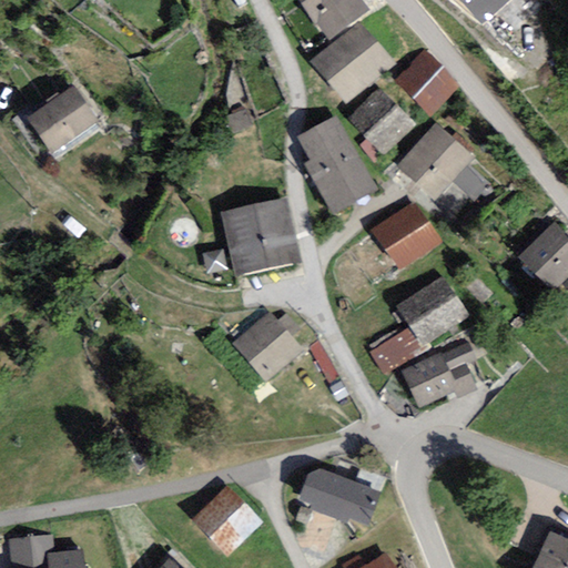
[(369,10),(362,0),(297,0),(328,41),(369,10)]
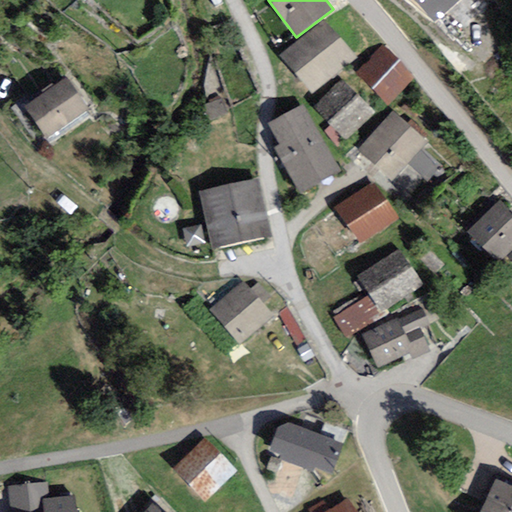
[(461,0),(395,0),(422,32),(461,0)]
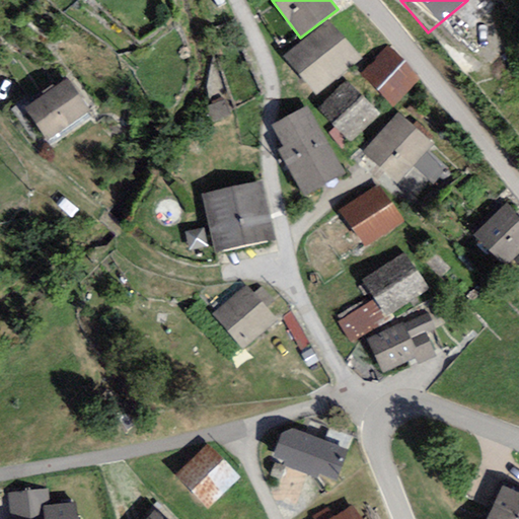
[(362,60),(330,22),(283,56),(315,95),(362,60)]
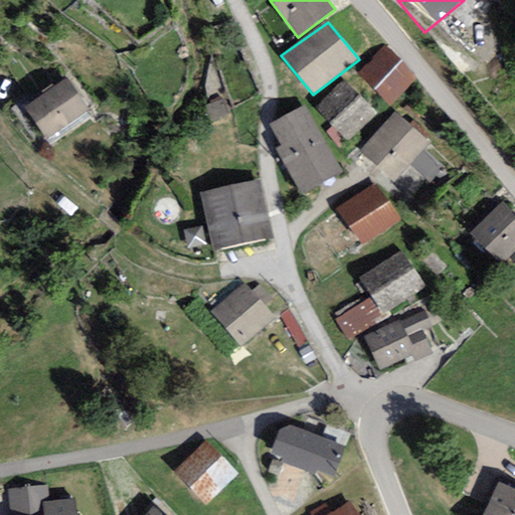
[(418,79),(386,46),(358,72),(390,106),(418,79)]
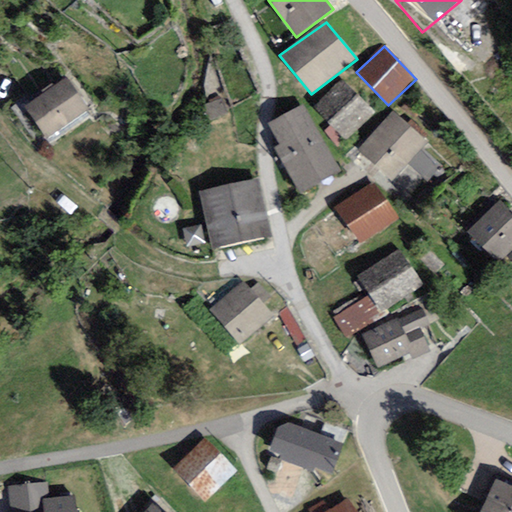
[(66,77),(22,106),(46,141),(90,111),(66,77)]
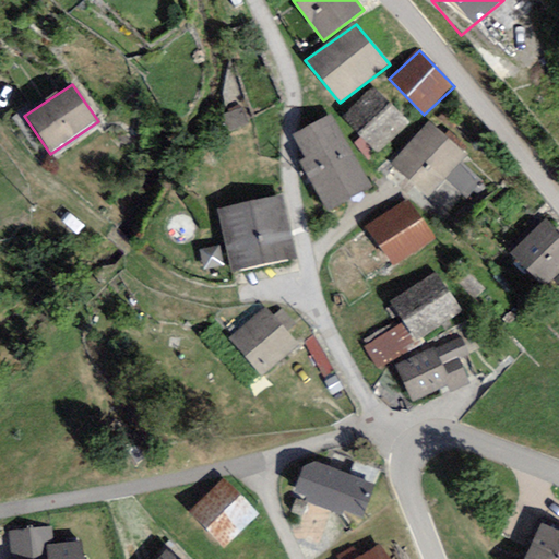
[(409,122),(375,86),(343,117),(378,153),(409,122)]
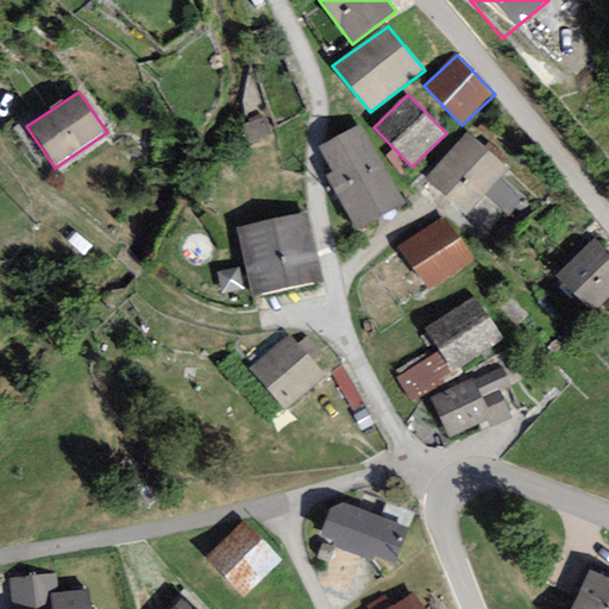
[(265,117),(240,125),(248,144),(271,135),(265,117)]
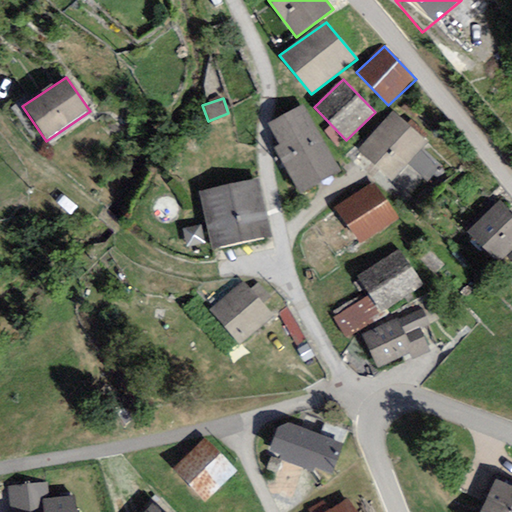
[(303,104),(267,124),(280,145),(274,148),(300,195),(341,172),(303,104)]
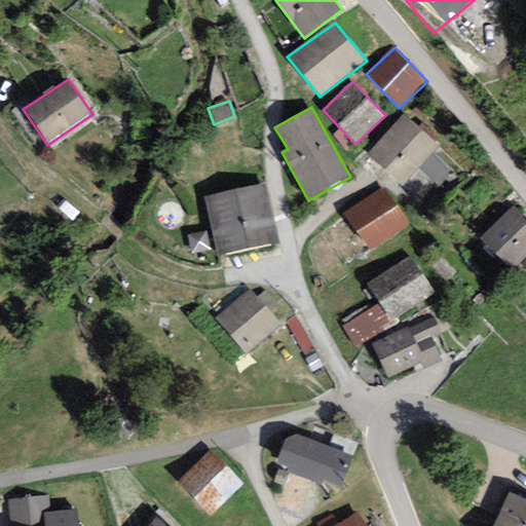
[(439,147),(403,115),(368,154),(403,186),(439,147)]
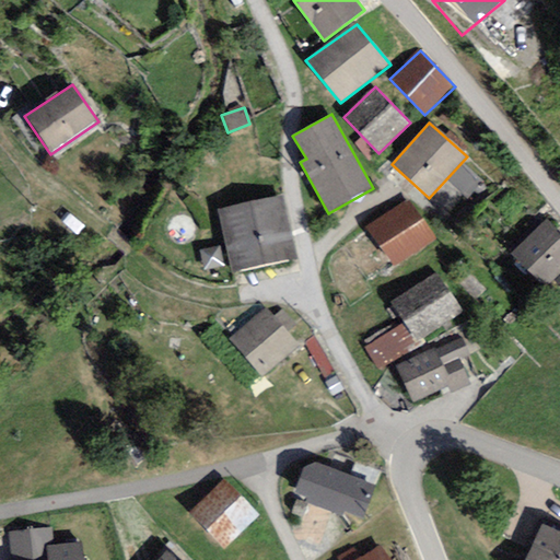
[(286,196),(219,210),(230,271),(296,259),(286,196)]
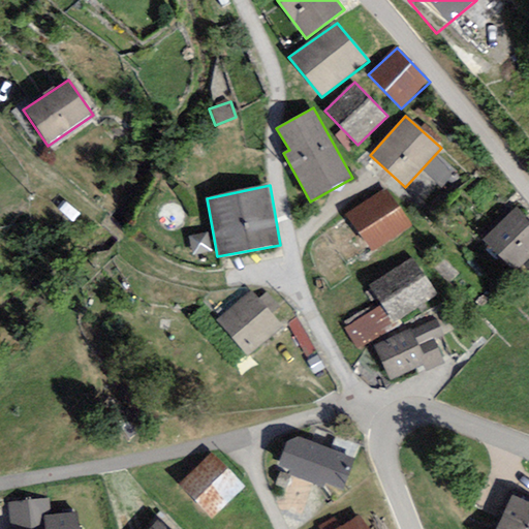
[(412,227),(386,187),(346,213),(372,253),(412,227)]
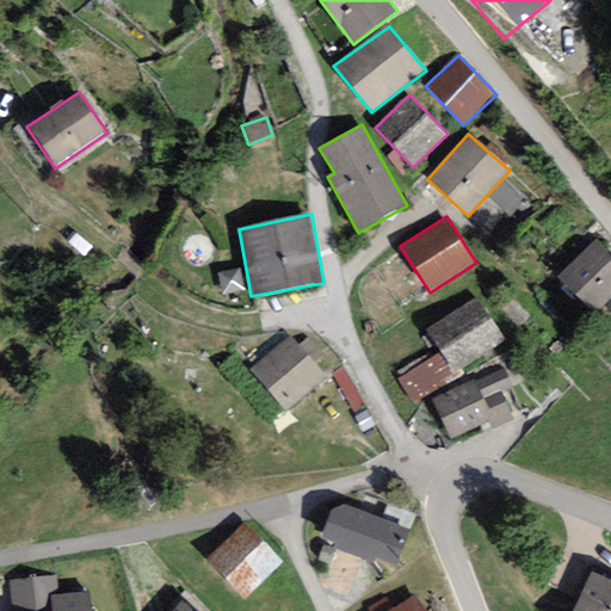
[(610,297),(610,255),(596,241),(560,277),(596,313),(610,297)]
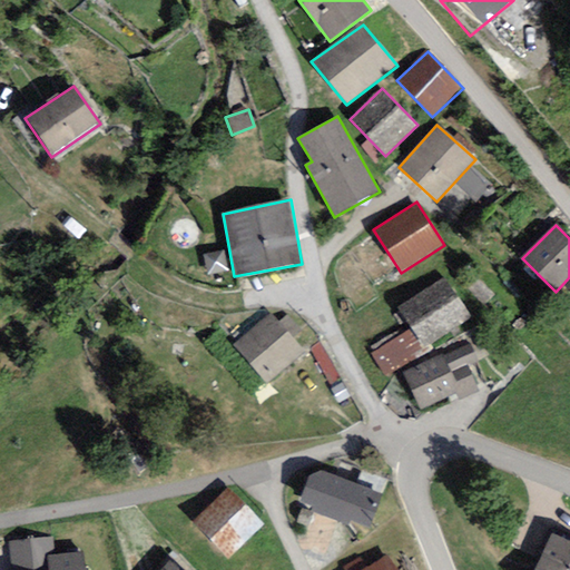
[(224,252),(203,255),(207,276),(227,273),(224,252)]
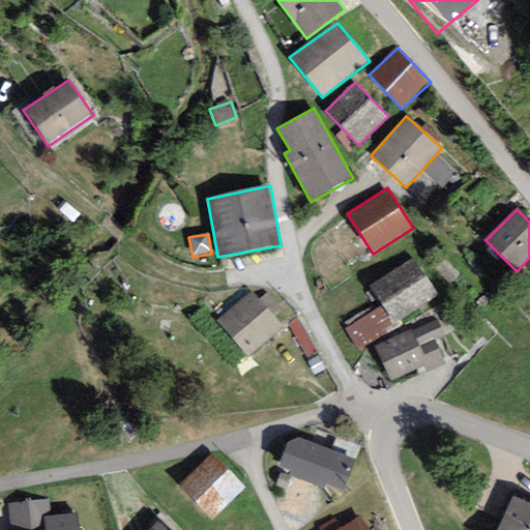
[(437,296),(412,259),(370,288),(380,302),(394,325),(437,296)]
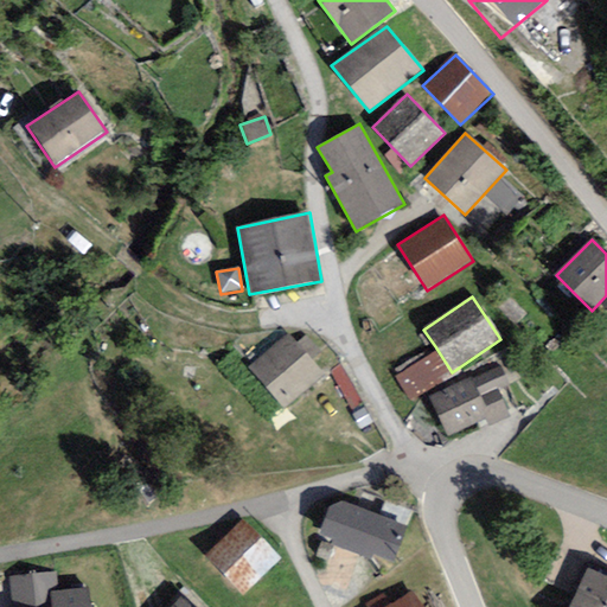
[(296,343),(287,332),(248,368),(286,409),(325,375),(311,359),(296,343)]
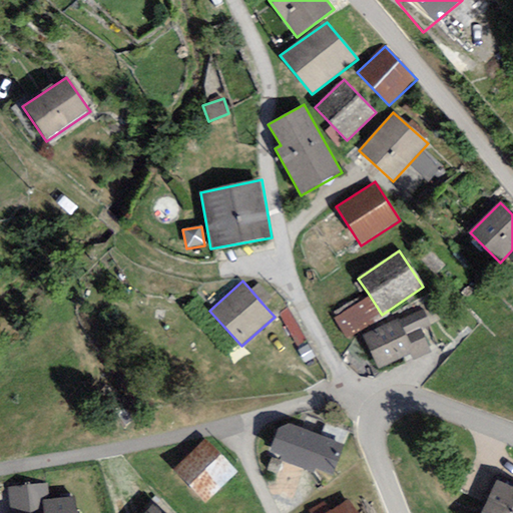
[(250,290),(263,304),(271,298),(259,284),(250,290)]
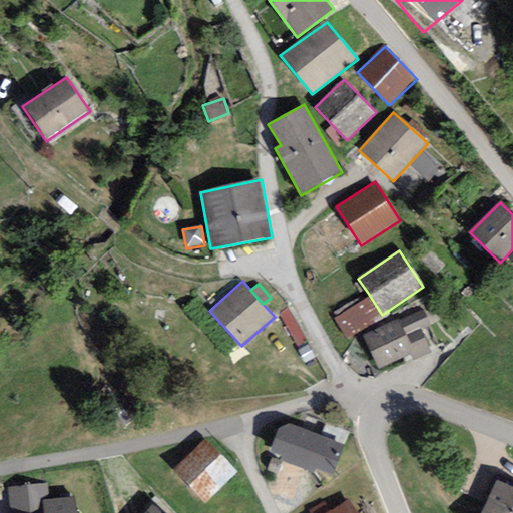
[(382,315),(368,293),(332,315),(346,340),(383,318),(382,315)]
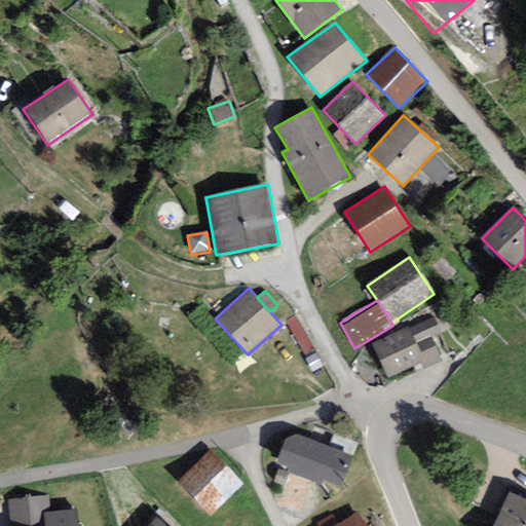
[(408,328),(372,344),(388,378),(419,364),(422,370),(442,361),(431,338),(441,334),(434,318),(409,330),(408,328)]
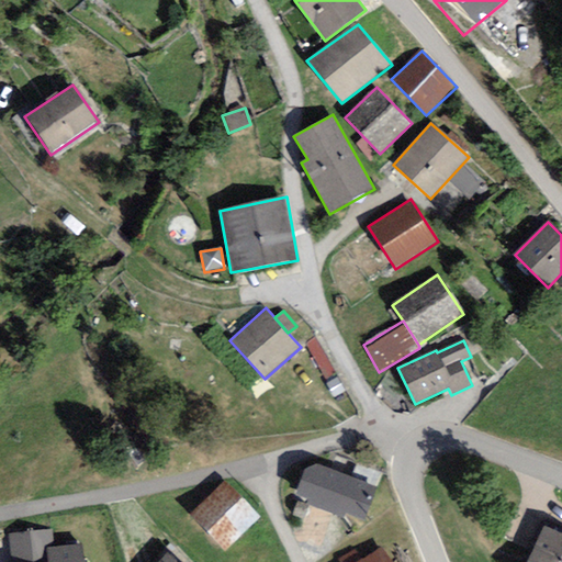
[(316,464),(305,470),(295,494),(307,501),(305,504),(344,519),(346,514),(364,519),(377,486),(316,464)]
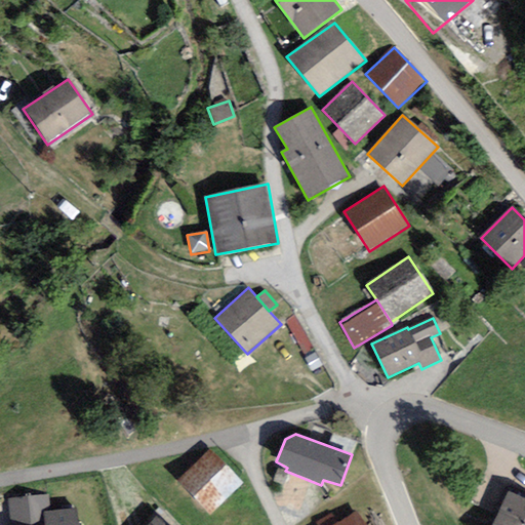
[(242,483),(210,449),(177,480),(210,514),(242,483)]
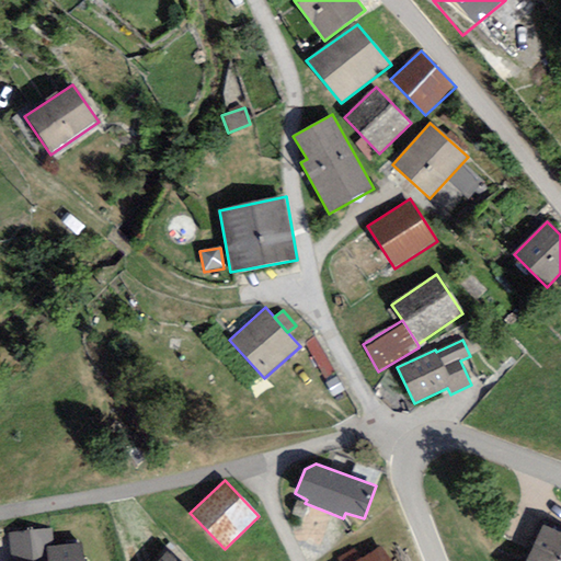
[(560,560),(560,534),(545,526),(526,560),(560,560)]
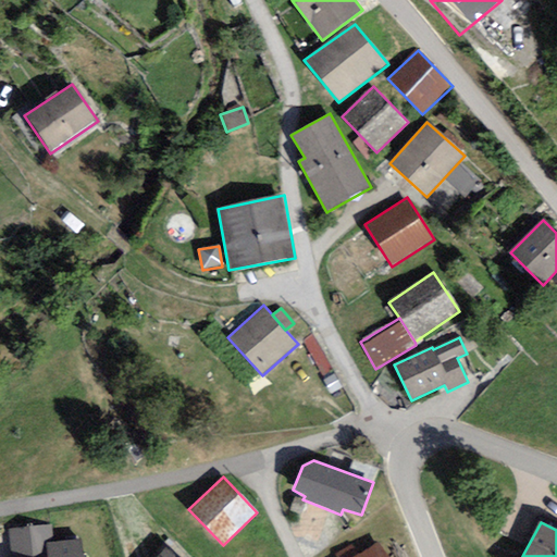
[(52,524),(8,529),(10,556),(81,556),(79,540),(53,542),(52,524)]
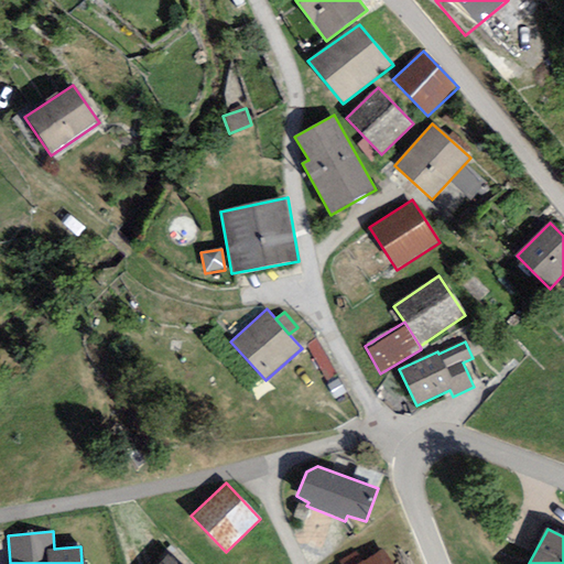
[(362,561),(358,563),(393,563),(383,548),(362,561)]
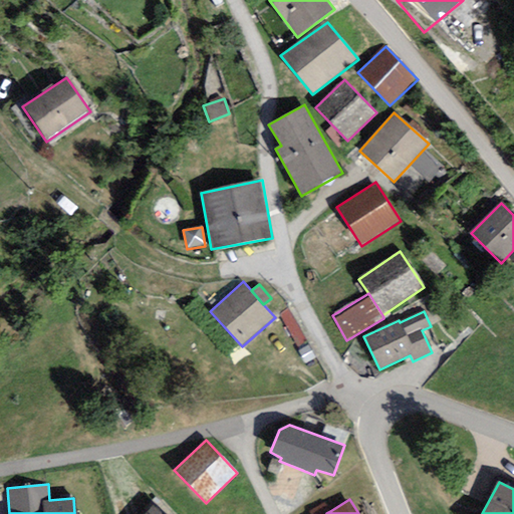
[(310,512),(311,513),(326,513),(330,511),(324,502),(310,512)]
